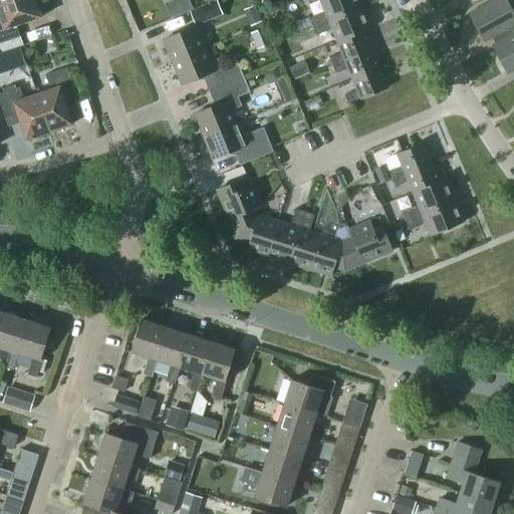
[(35,0),(9,0),(0,3),(0,42),(20,36),(16,24),(41,16),(35,0)]
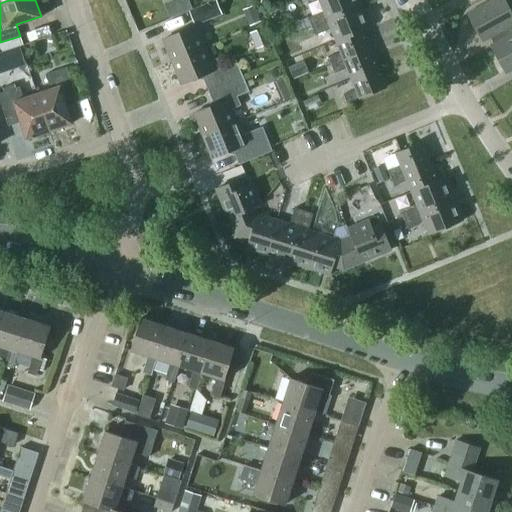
[(214,0),(189,10),(195,25),(222,14),(215,0),(214,0)]
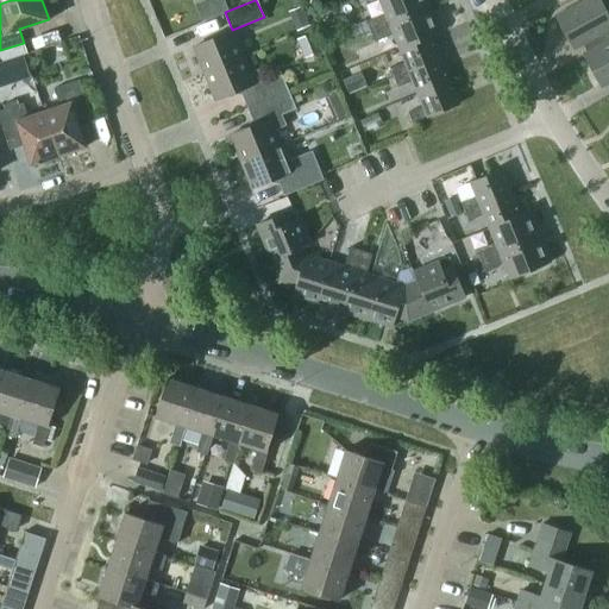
[(365,20),(370,31),(429,7),(426,0),(378,0),(384,12),(365,20)]
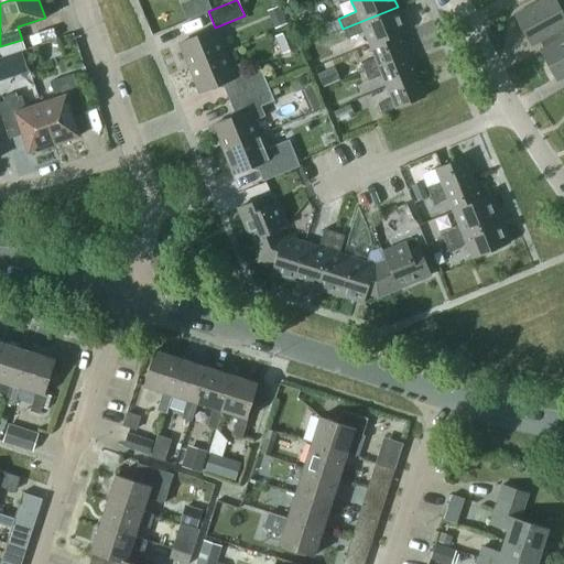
[(544,49),(563,38),(563,0),(543,0),(514,15),(530,43),(539,39),(544,49)]
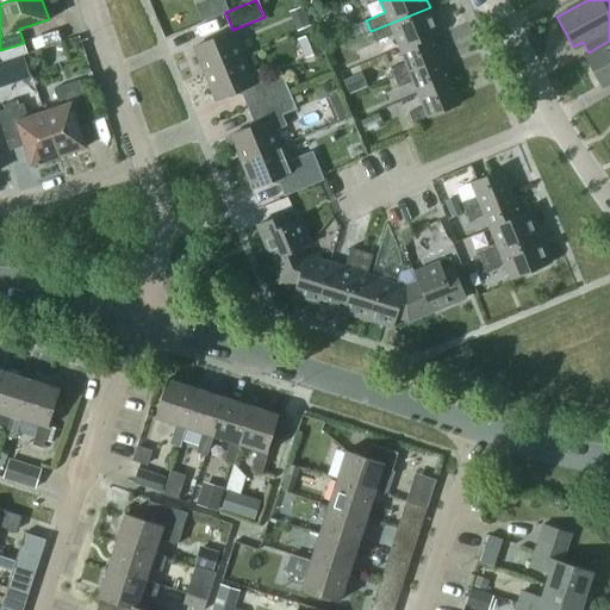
[(393,33),(399,49),(431,36),(440,32),(430,7),(371,31),(374,42),(393,33)]
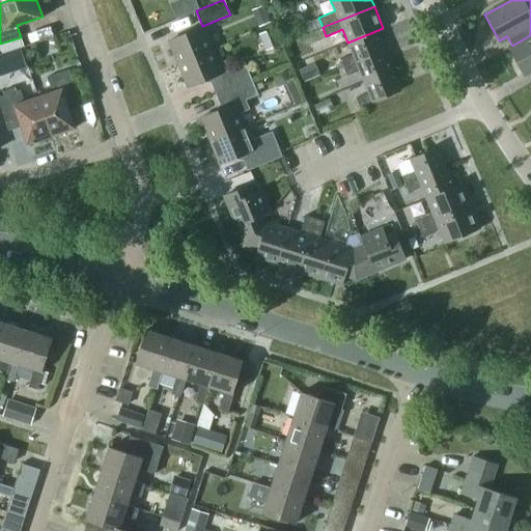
[(272,22),(268,12),(262,15),(267,25),(272,22)]
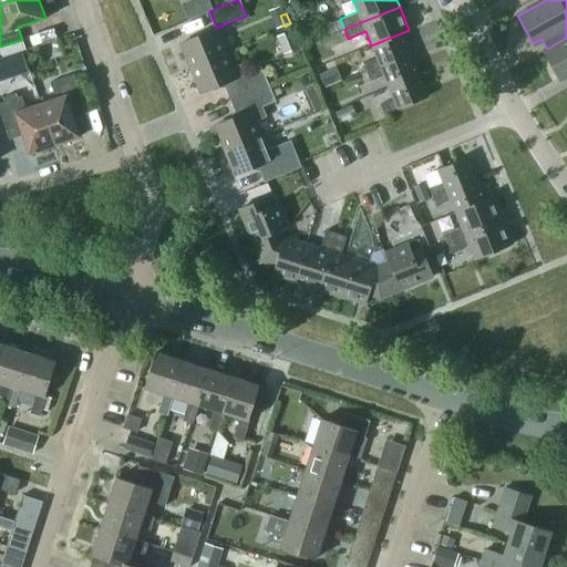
[(179,43),(189,68),(226,52),(216,28),(179,43)]
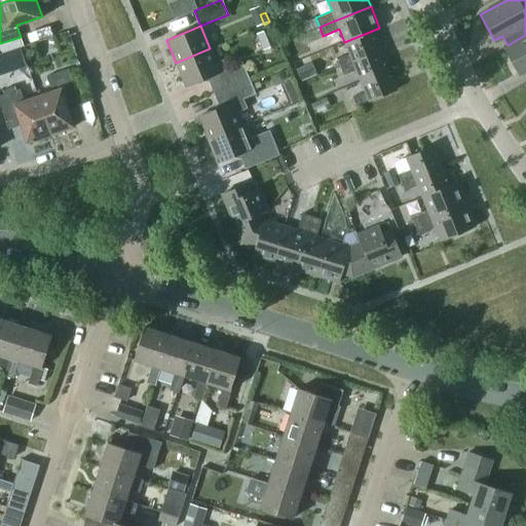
[(271,28),(257,34),(263,49),(277,43),(271,28)]
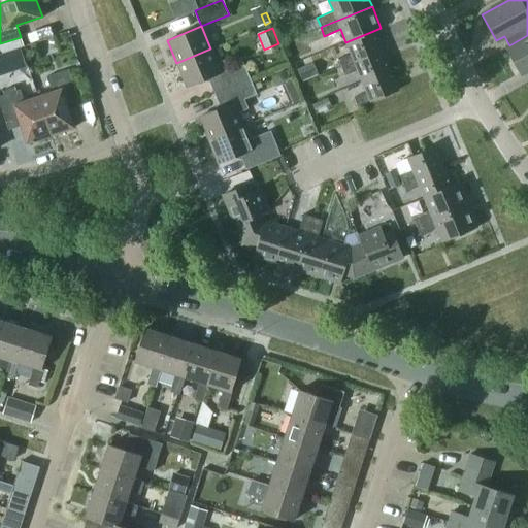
[(345,42),(351,53),(337,59),(341,67),(382,51),(373,31),(345,42)]
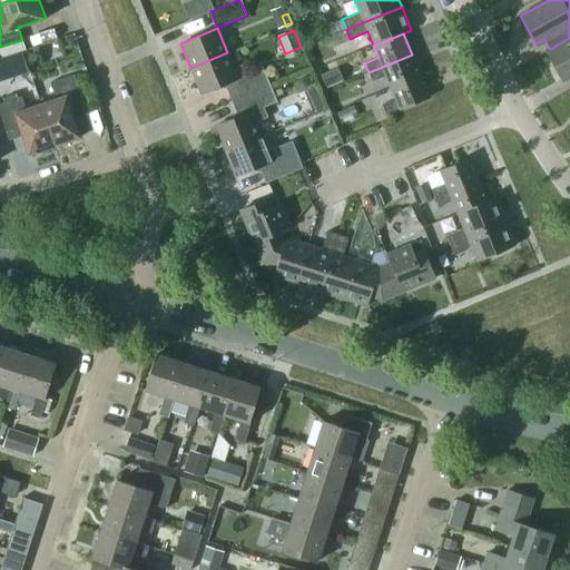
[(569,38),(550,49),(547,51),(561,79),(569,75),(569,38)]
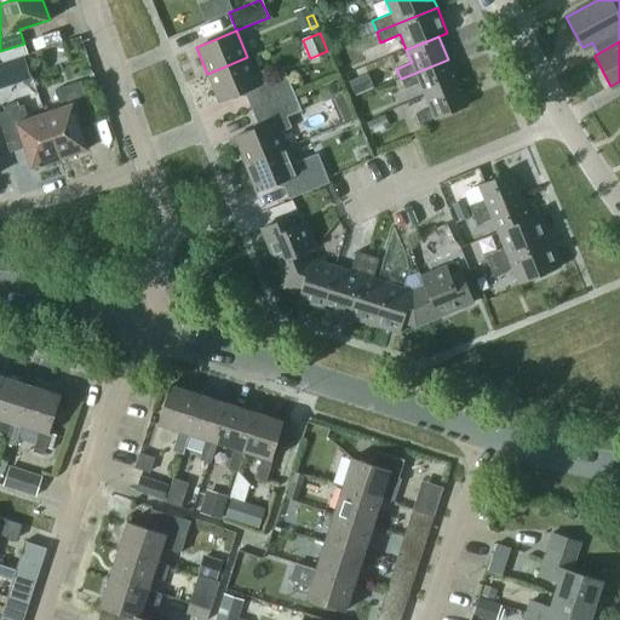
[(24,44),(0,51),(0,59),(3,63),(22,56),(27,55),(24,44)]
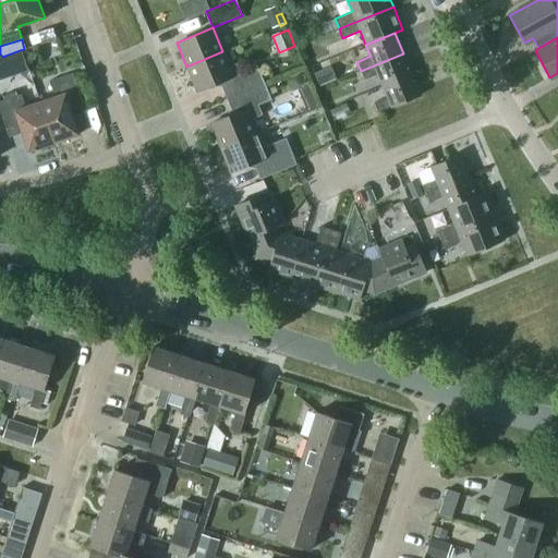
[(2,57),(0,57),(0,79),(26,70),(20,50),(2,57)]
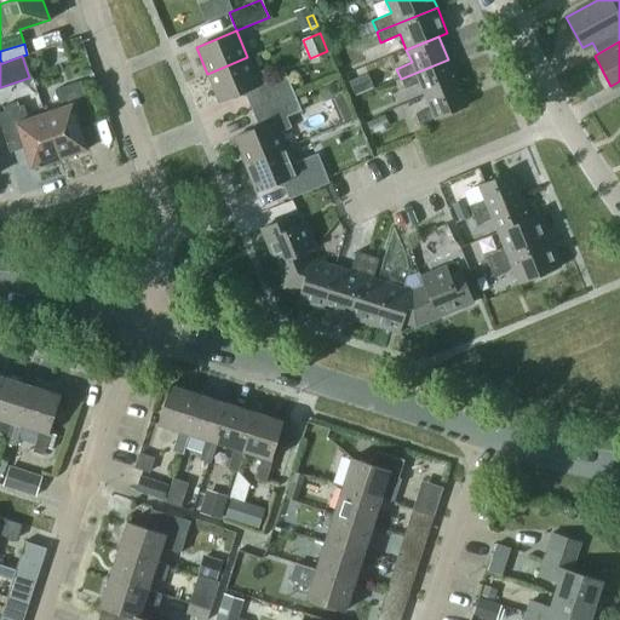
[(244,91),(251,108),(293,91),(285,73),(268,79),(264,69),(254,74),(247,57),(207,74),(218,101),(244,91)]
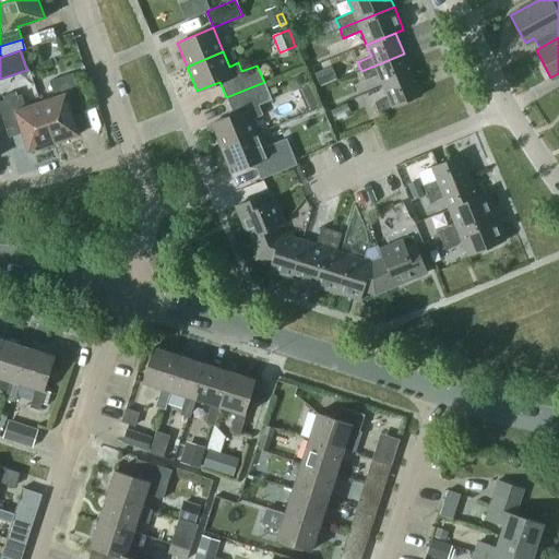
[(378,73),(383,86),(413,74),(404,54),(361,71),(365,80),(378,73)]
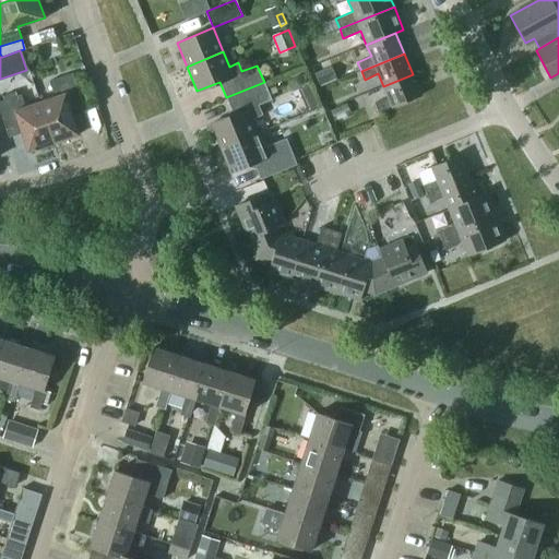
[(314,73),(320,85),(332,80),(326,69),(314,73)]
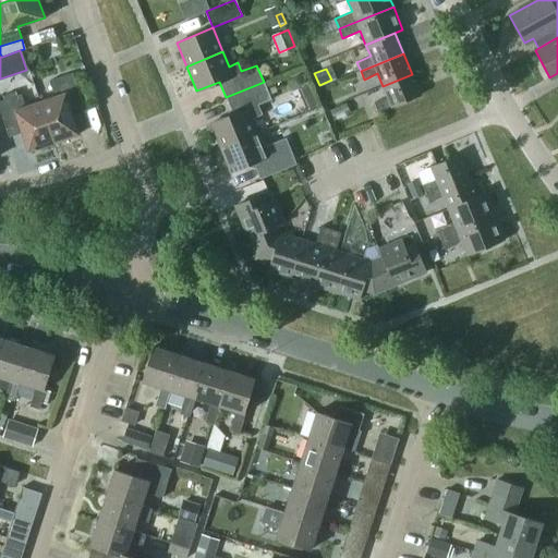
[(53,96),(39,101),(53,143),(79,134),(70,107),(82,102),(72,73),(49,81),(53,96)]
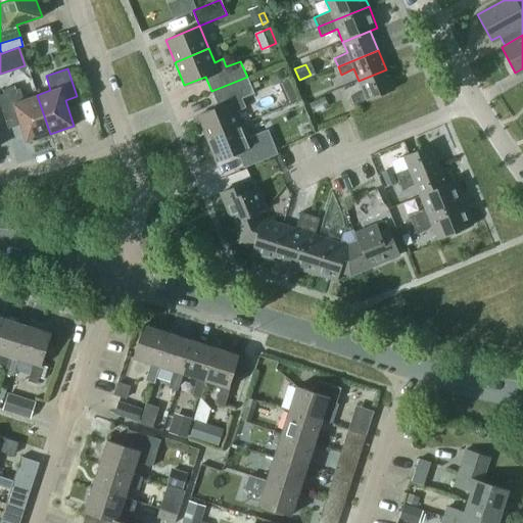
[(386,69),(359,81),(363,91),(350,96),(353,104),(367,99),(367,100),(393,89),(386,69)]
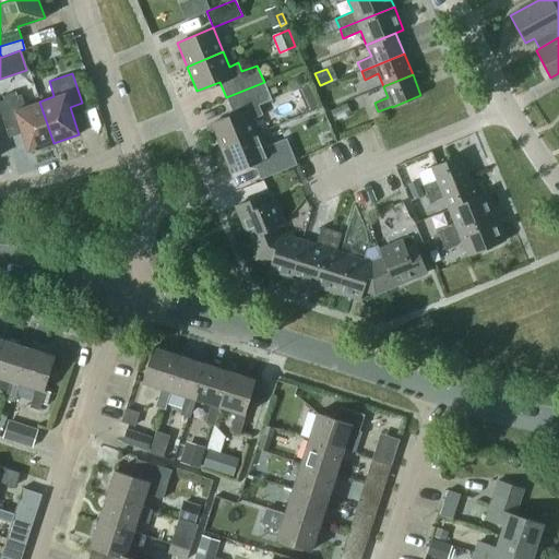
[(211,123),(221,147),(257,132),(251,120),(262,115),(258,105),(271,99),(264,82),(226,97),(234,114),(211,123)]
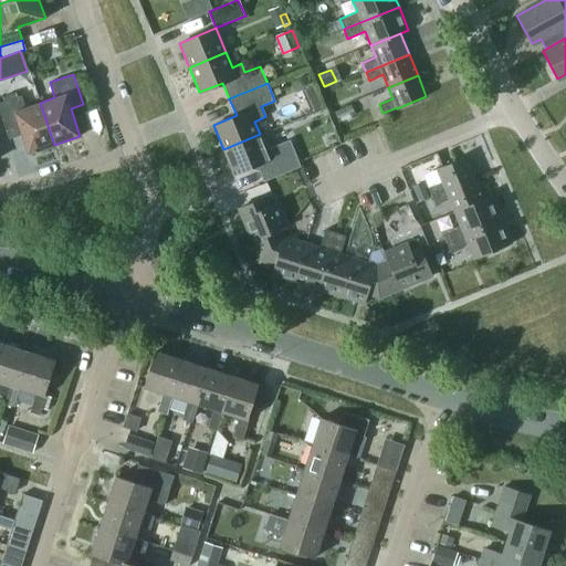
[(54,145),(40,103),(24,107),(21,95),(0,102),(0,113),(6,130),(19,126),(28,154),(54,145)]
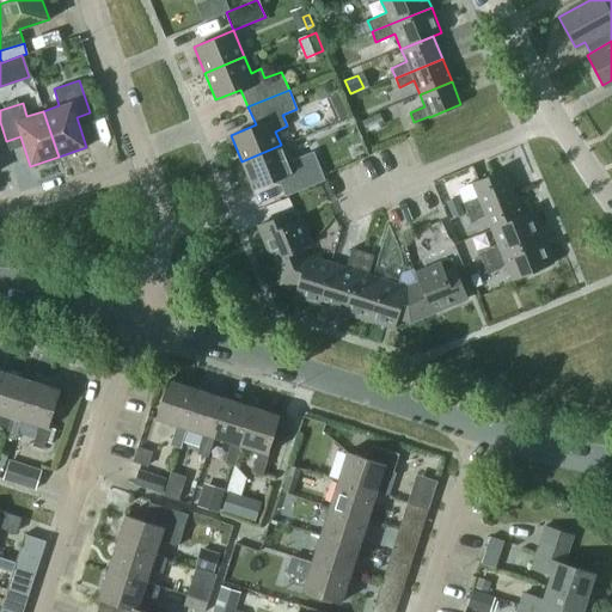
[(375,116),(362,122),(366,130),(379,126),(375,116)]
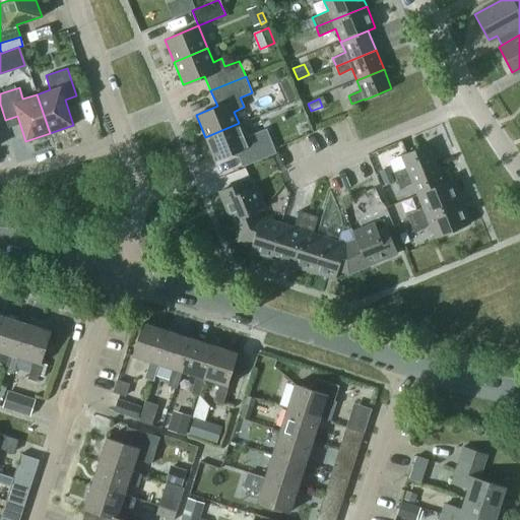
[(239,123),(205,137),(214,159),(236,151),(242,167),(271,154),(276,152),(274,149),(266,128),(245,137),(239,123)]
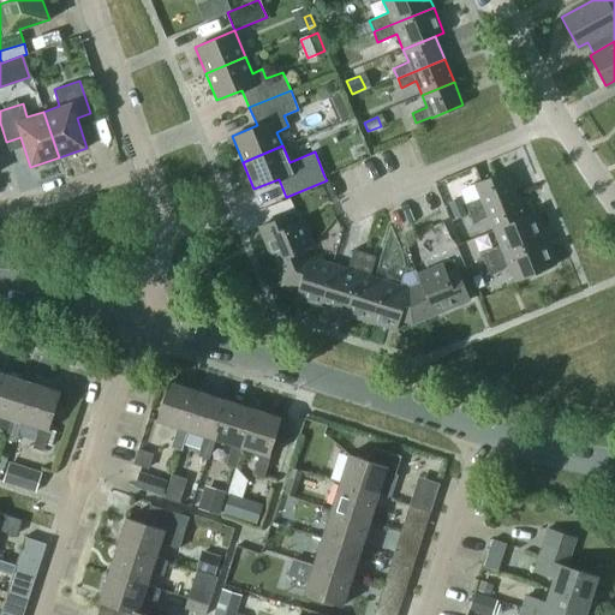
[(465,203),(469,213),(515,193),(506,169),(475,183),(481,197),(465,203)]
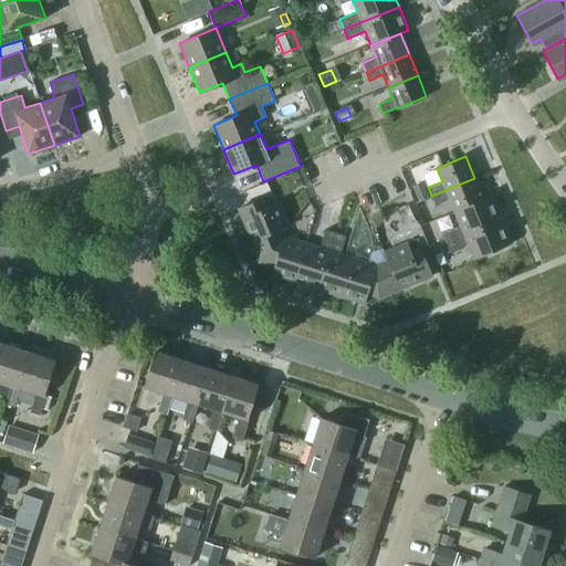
[(483,198),(474,178),(431,196),(436,205),(449,199),(454,211),(483,199),(483,198)]
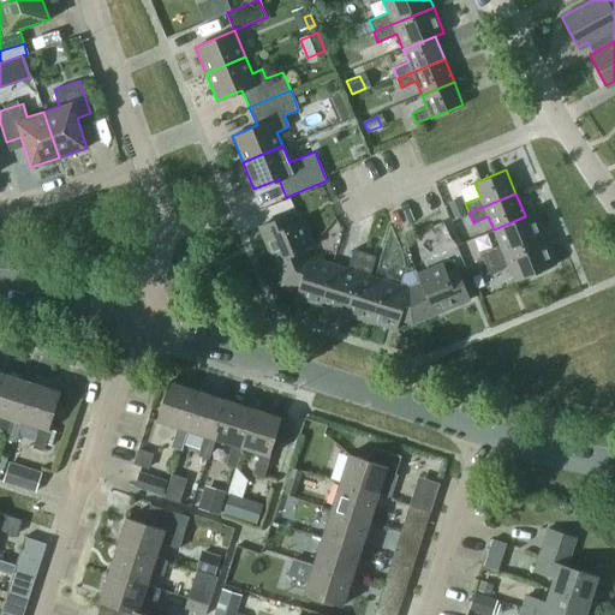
[(449,204),(455,218),(464,214),(459,201),(449,204)]
